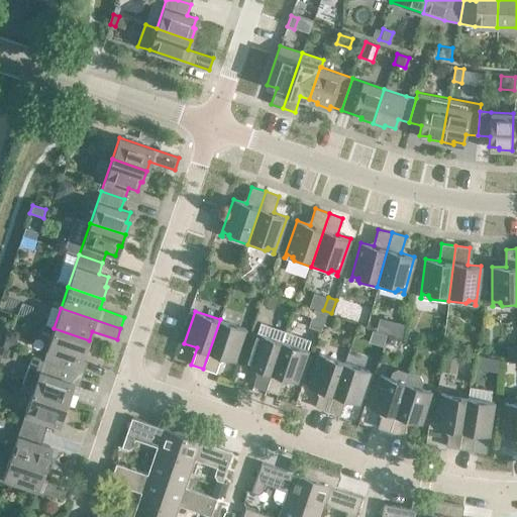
[(245,328),(220,319),(203,369),(216,373),(221,356),(234,360),(245,328)]
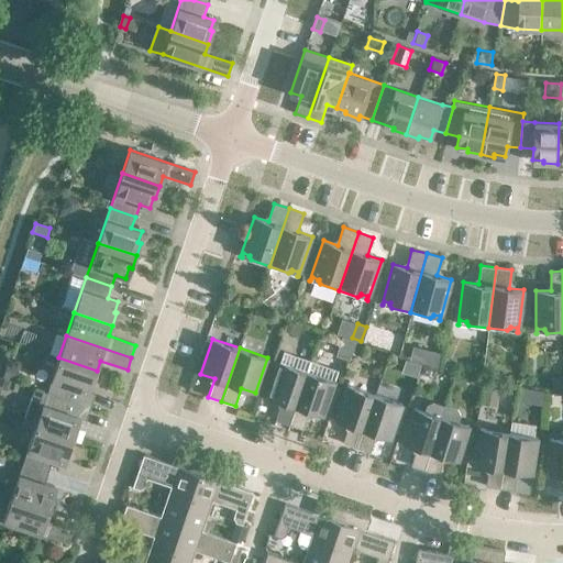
[(283,351),(279,362),(267,397),(282,401),(275,420),(289,424),(311,361),(283,351)]
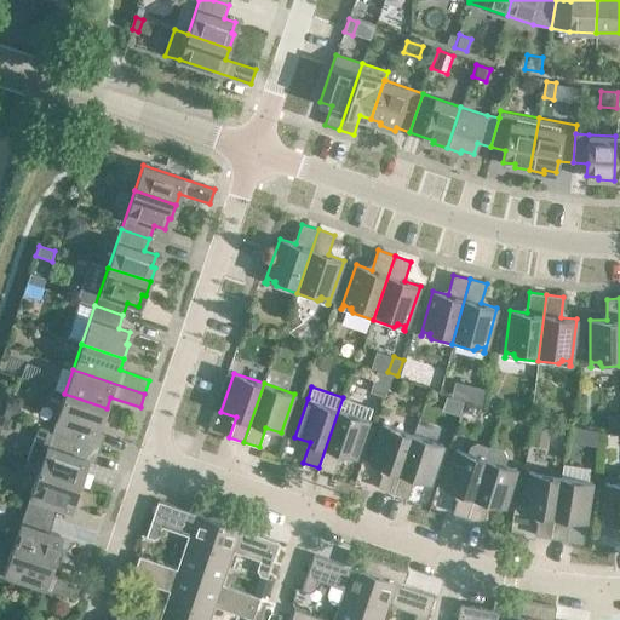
[(482,403),(486,389),(477,386),(474,401),(482,403)]
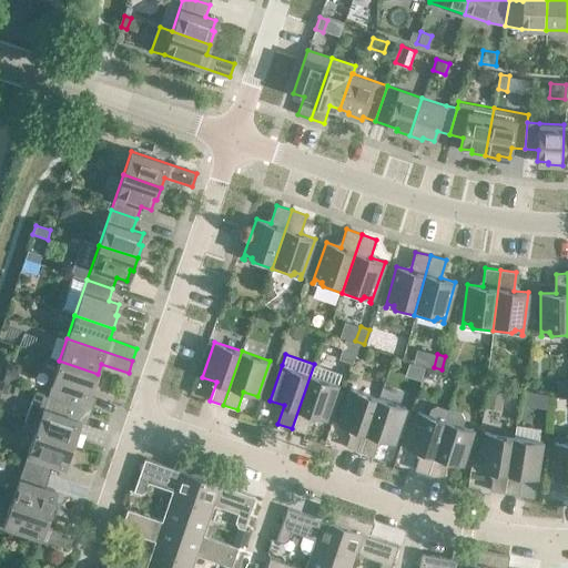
[(98,374),(59,361),(48,396),(73,405),(77,393),(87,396),(91,386),(93,387),(98,374)]
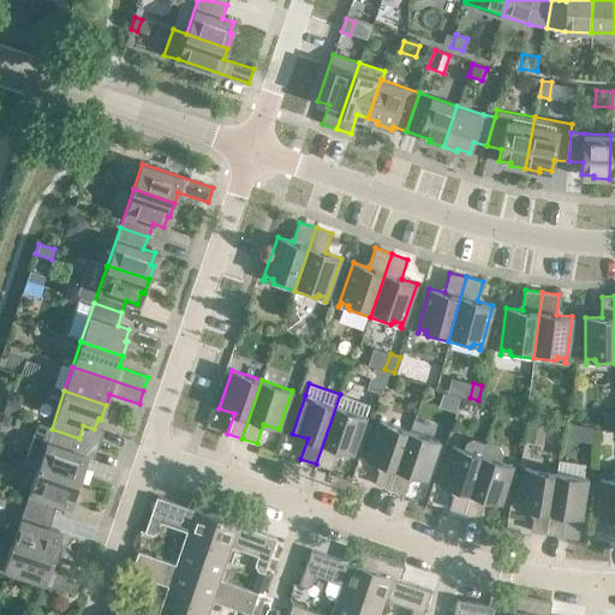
[(483,402),(494,406),(497,395),(487,392),(483,402)]
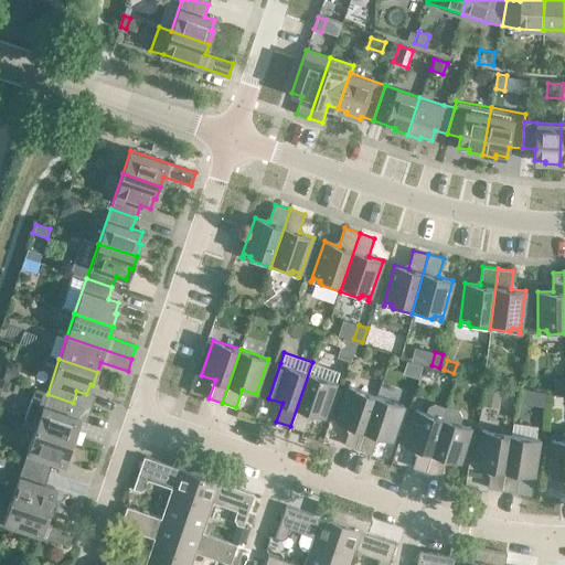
[(340,372),(312,362),(290,426),(304,430),(310,413),(323,417),(340,372)]
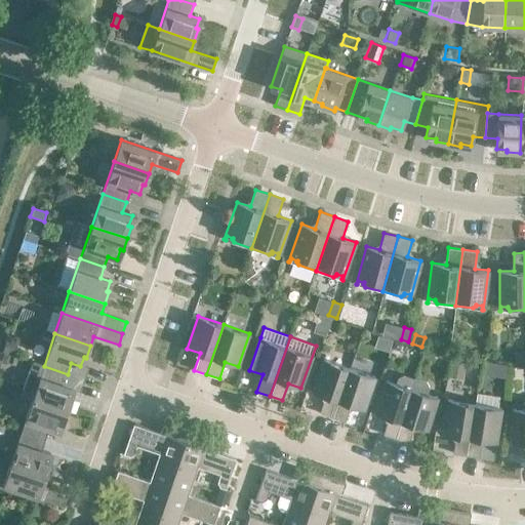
[(6,338),(1,352),(13,356),(17,342),(6,338)]
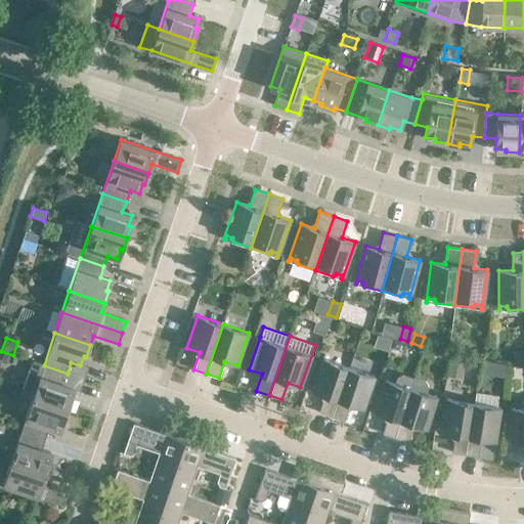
[(392,341),(390,349),(395,351),(399,349),(400,343),(392,341)]
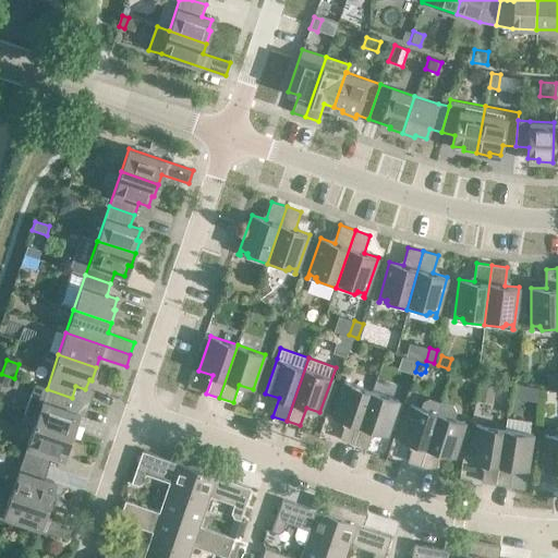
[(557,373),(547,373),(547,385),(557,385),(557,373)]
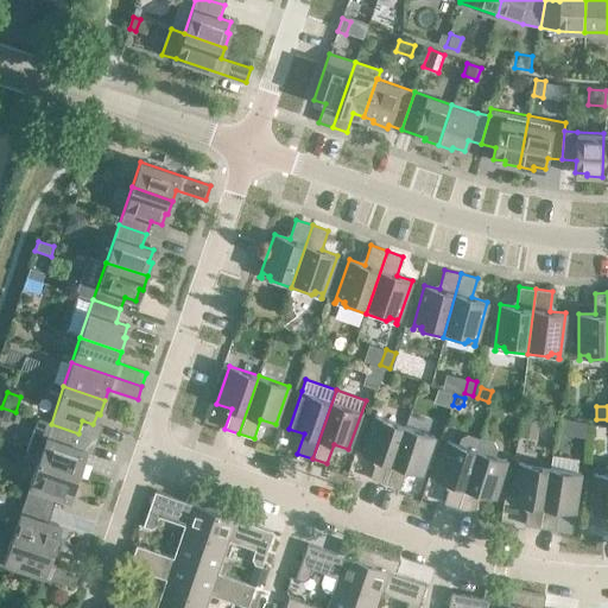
[(371,477),(385,483),(405,425),(375,416),(361,454),(377,458),(371,477)]
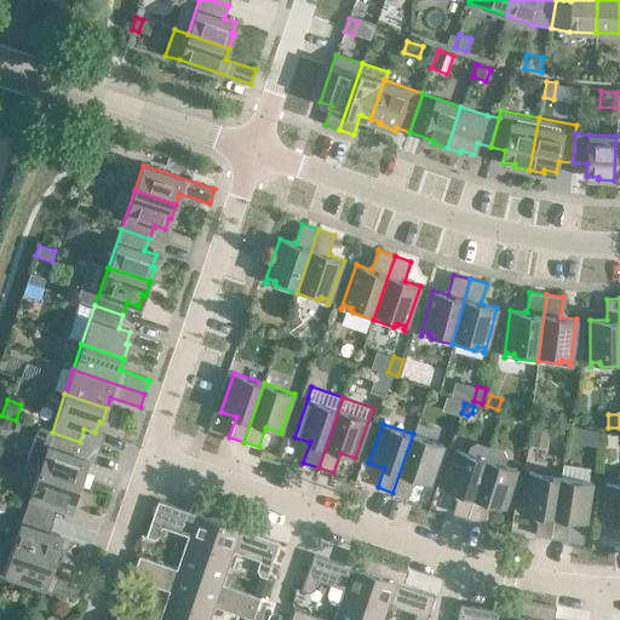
[(534,424),(530,448),(546,451),(550,426),(534,424)]
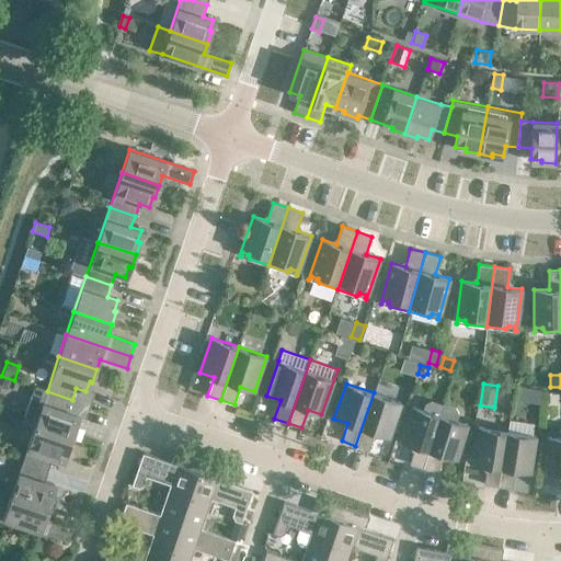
[(22,422),(35,426),(72,438),(77,426),(75,425),(78,414),(68,411),(72,400),(47,391),(34,387),(22,422)]
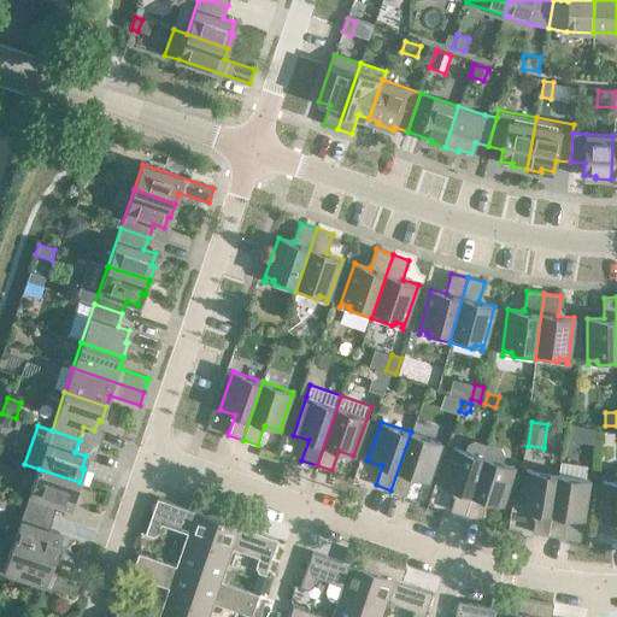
[(569,427),(566,442),(580,445),(583,429),(569,427)]
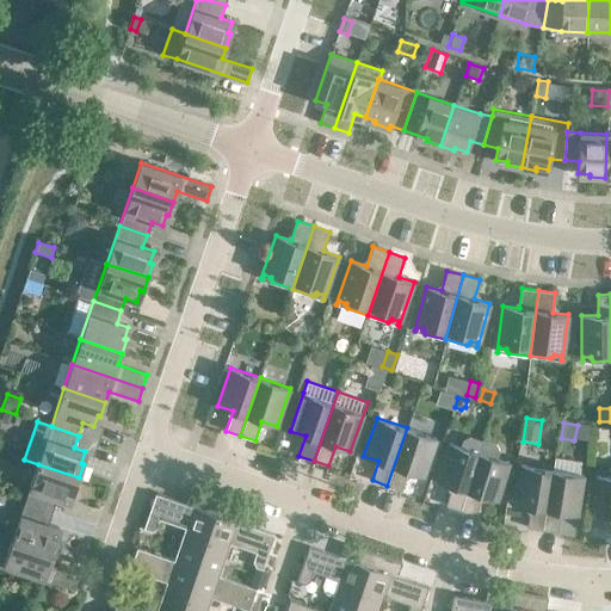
[(437,438),(407,427),(387,486),(401,491),(408,471),(424,476),(437,438)]
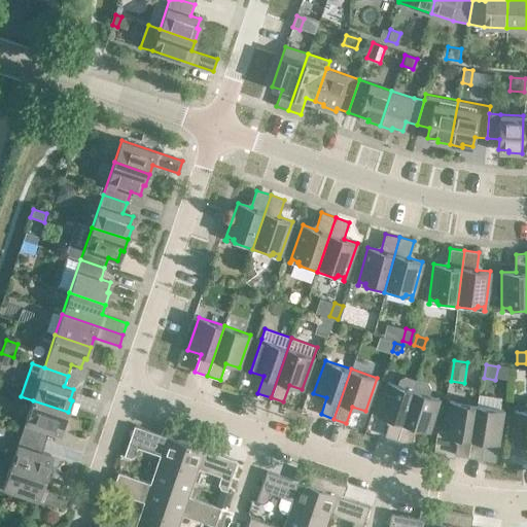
[(399,379),(397,385),(387,382),(377,415),(390,419),(384,435),(397,440),(417,380),(405,377),(399,379)]
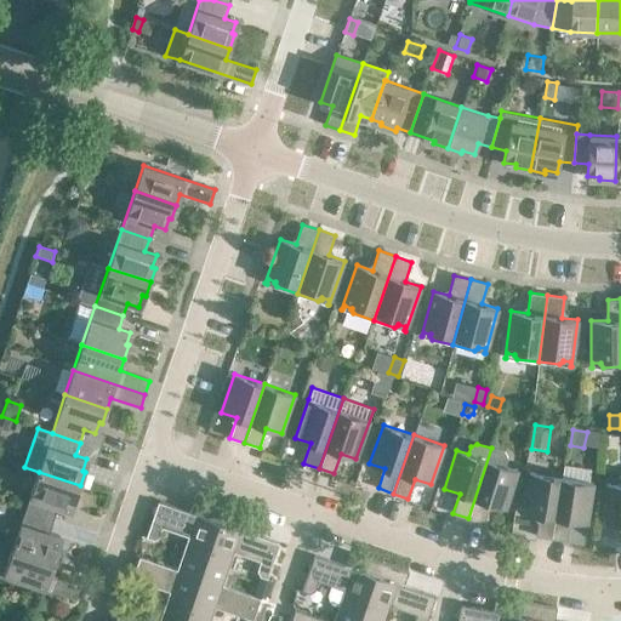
[(505,453),(491,448),(468,518),(483,523),(489,503),(505,508),(518,469),(506,466),(508,459),(505,453)]
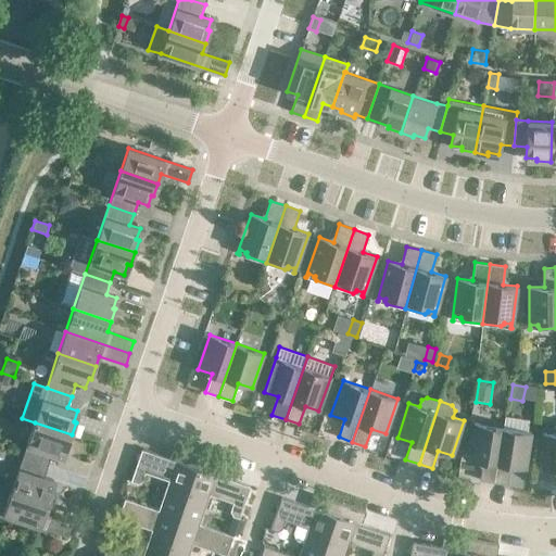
[(72,434),(35,422),(23,456),(55,468),(60,456),(62,457),(65,446),(67,447),(72,434)]
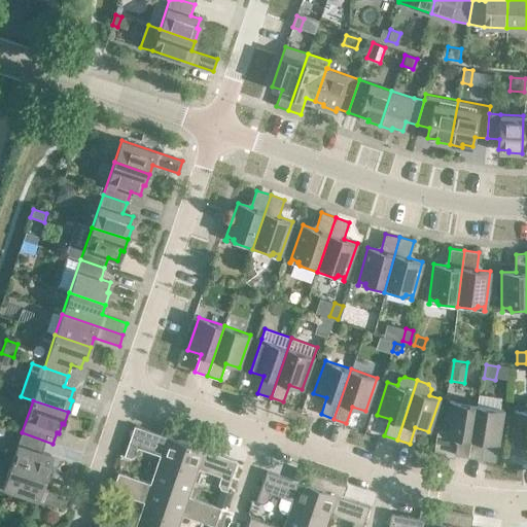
[(455,455),(468,457),(477,405),(450,400),(444,435),(458,437),(455,455)]
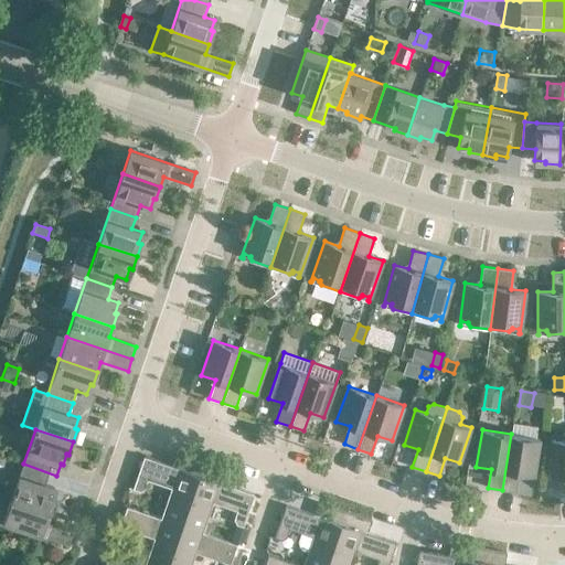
[(564,429),(563,433),(563,439),(551,439),(551,478),(564,477),(564,429)]
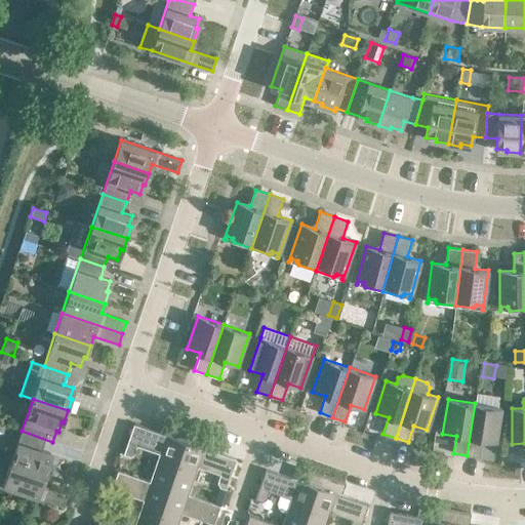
[(501,408),(475,403),(467,455),(479,457),(482,440),(496,442),(501,408)]
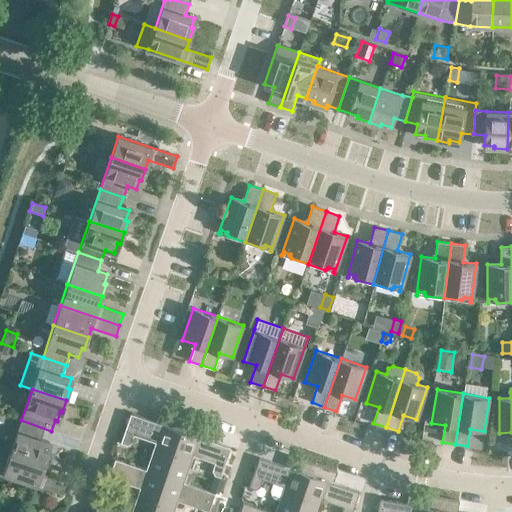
[(184,419),(160,411),(156,422),(130,413),(120,442),(127,445),(131,442),(134,434),(155,442),(146,469),(146,470),(164,476),(184,419)]
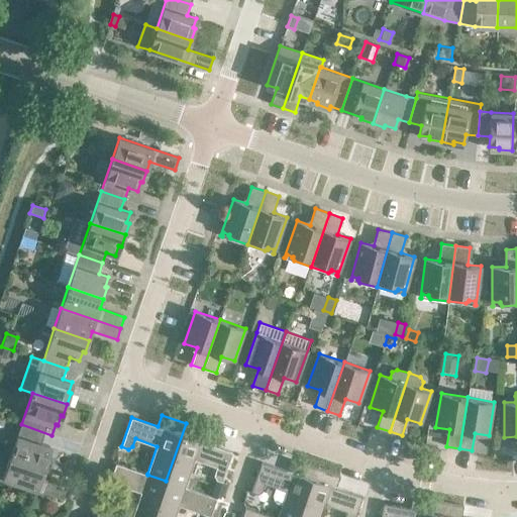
[(210,431),(186,423),(166,481),(185,488),(186,487),(195,459),(217,467),(214,475),(216,480),(222,482),(232,451),(206,443),(210,431)]
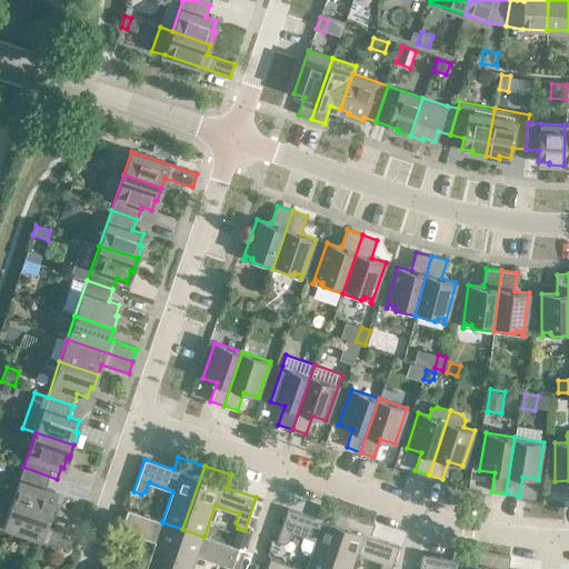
[(57,479),(23,467),(11,502),(49,516),(53,502),(51,502),(55,491),(53,491),(57,479)]
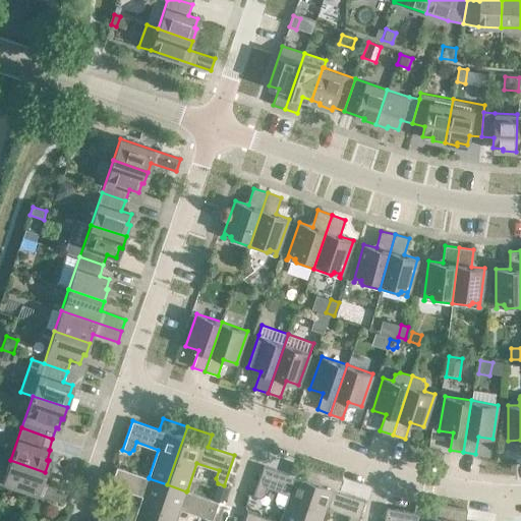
[(45,472),(10,460),(3,481),(63,503),(67,489),(42,481),(45,472)]
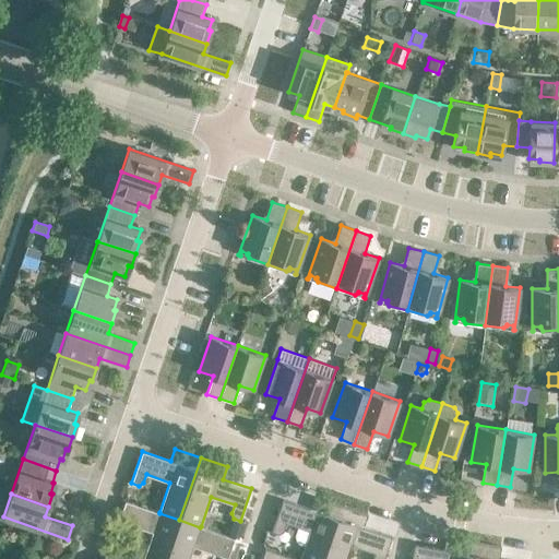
[(322,558),(342,506),(314,497),(311,509),(283,499),(272,531),(278,534),(283,531),(286,522),(298,526),(295,535),(295,540),(299,544),(305,545),(299,558),(322,558)]
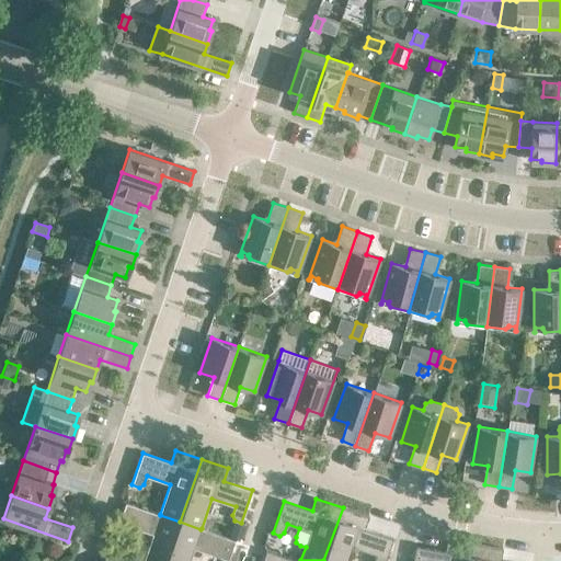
[(153,534),(144,560),(167,560),(180,522),(160,515),(160,514),(126,503),(119,523),(153,534)]
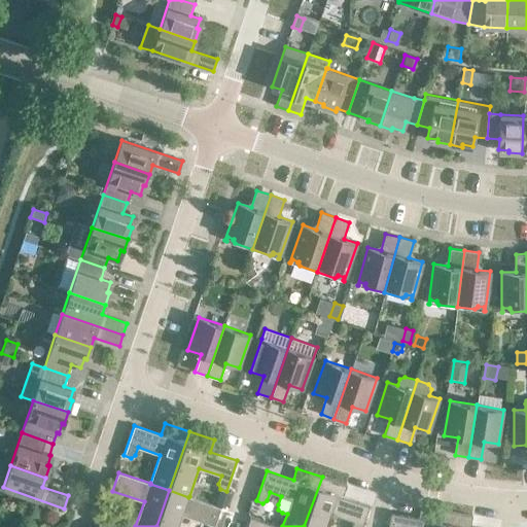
[(347,485),(322,477),(304,526),(326,526),(331,514),(353,521),(351,526),(361,526),(370,506),(343,497),(347,485)]
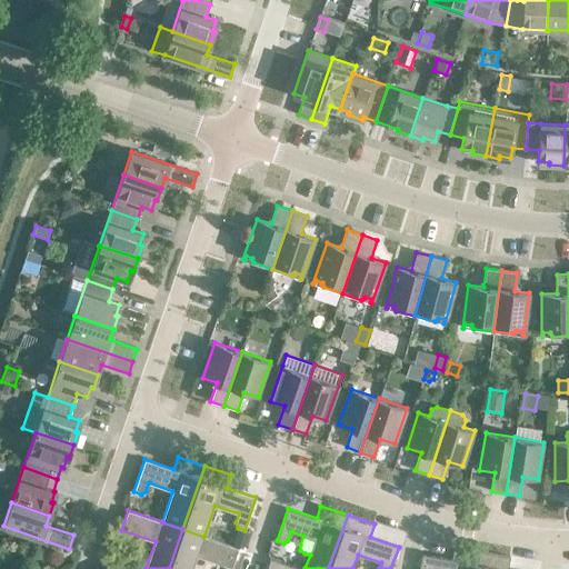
[(203,537),(182,529),(169,568),(192,568),(197,556),(231,568),(239,548),(205,536),(203,537)]
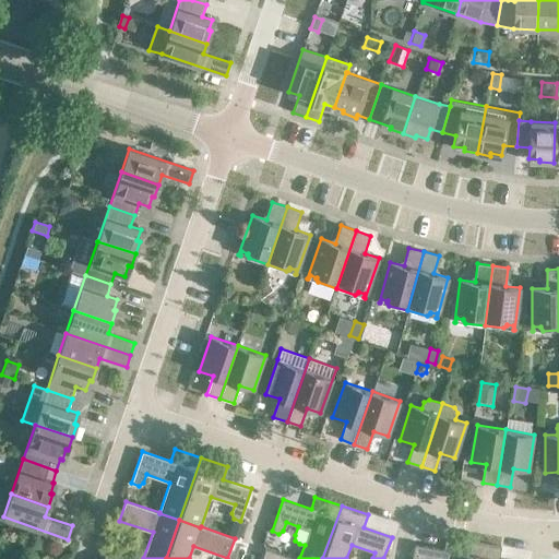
[(470,558),(474,542),(447,537),(443,549),(415,544),(412,558),(470,558)]
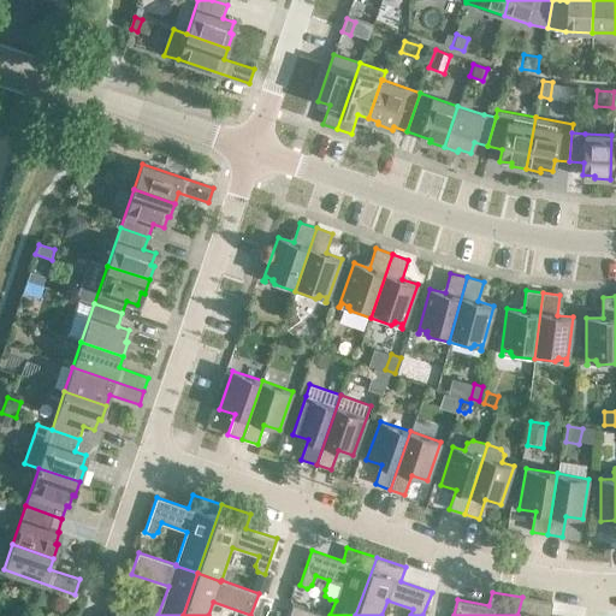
[(549,615),(552,603),(522,597),(517,615),(549,615)]
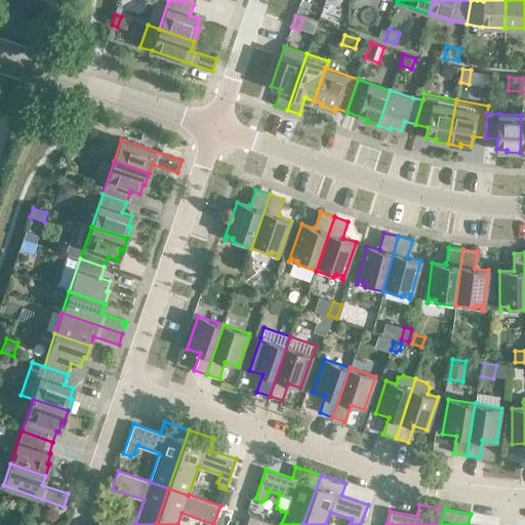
[(277,524),(249,516),(246,524),(277,524)]
